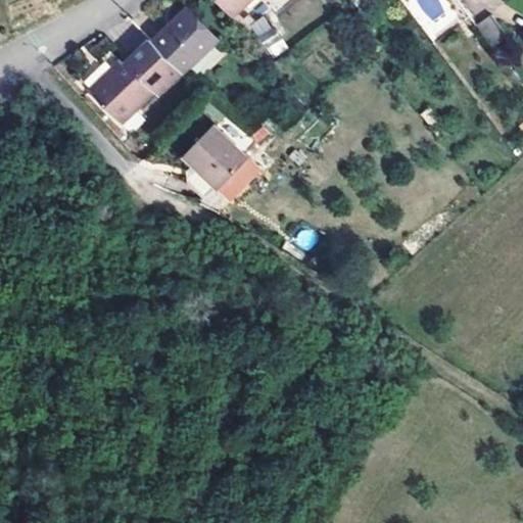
[(214,0),(232,20),(238,15),(255,0),(214,0)]
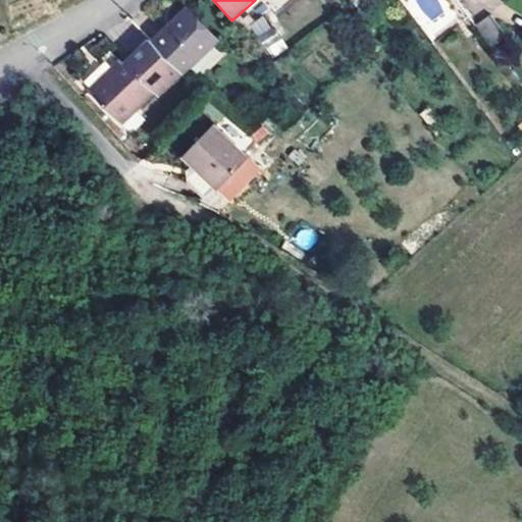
[(489,13),(475,25),(493,50),(508,37),(489,13)]
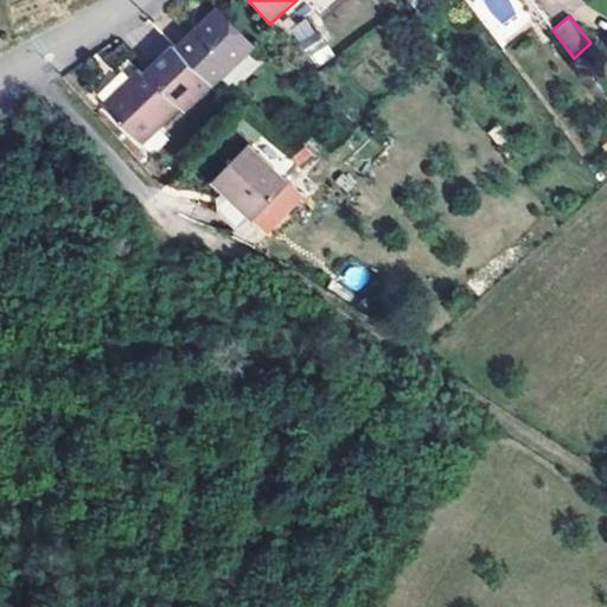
[(195,39),(179,52),(210,83),(213,87),(253,51),(224,18),(197,40),(195,39)]
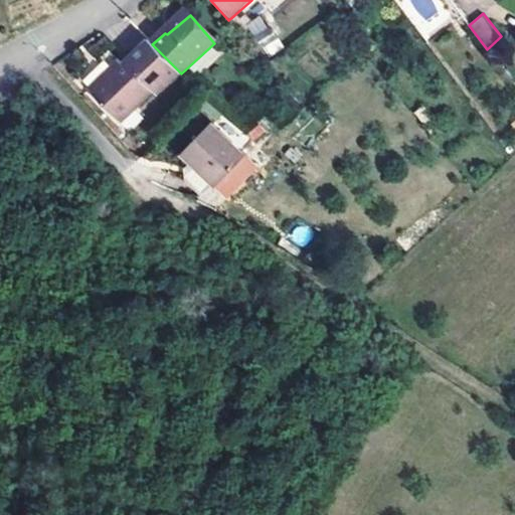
[(242,25),(234,15),(228,20),(242,37),(252,29),(246,21),(242,25)]
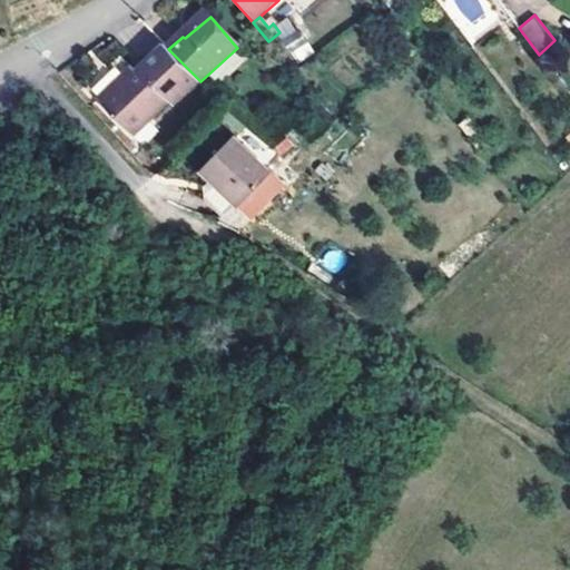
[(167,47),(131,78),(125,85),(119,79),(114,85),(94,102),(130,139),(197,78),(168,49),(167,47)]
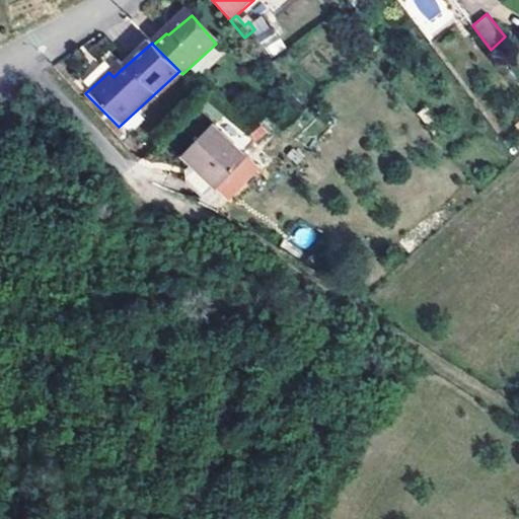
[(96,69),(103,77),(108,72),(114,77),(120,71),(108,58),(96,69)]
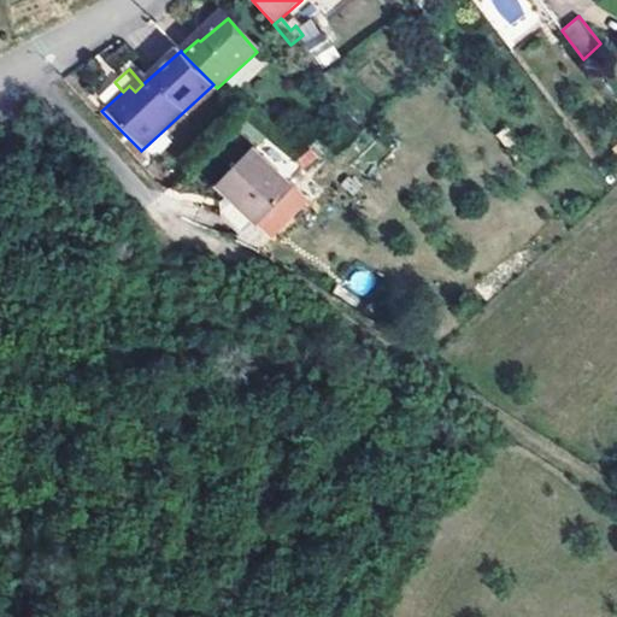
[(257,148),(221,182),(231,193),(259,219),(259,221),(294,186),(257,148)]
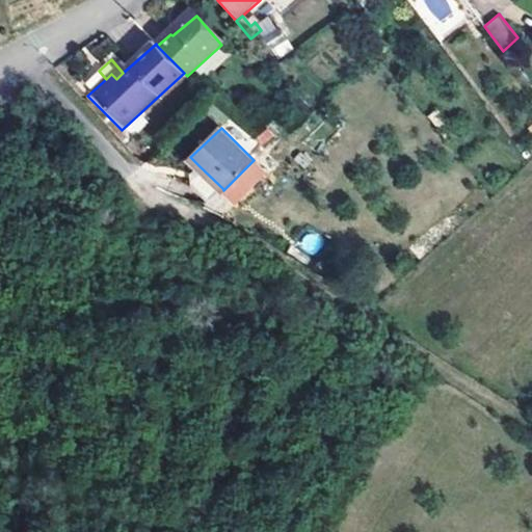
[(254,160),(223,190),(237,204),(267,174),(254,160)]
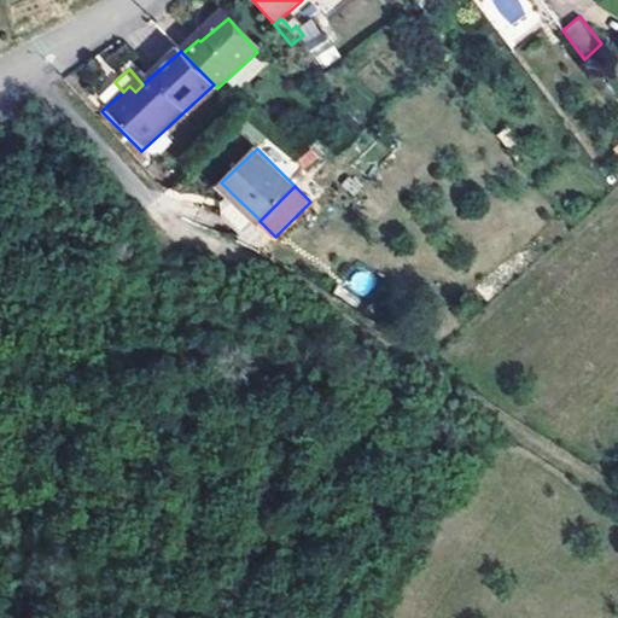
[(260,220),(232,193),(226,200),(225,214),(243,232),(260,220)]
